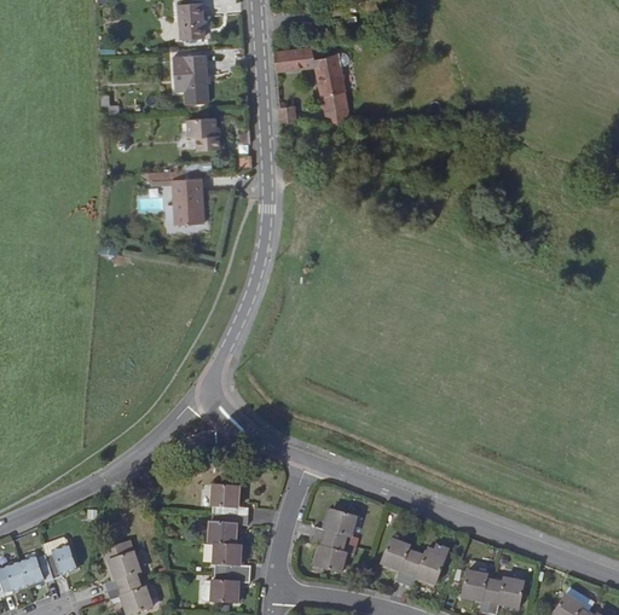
[(198,3),(177,3),(178,38),(200,35),(198,3)]
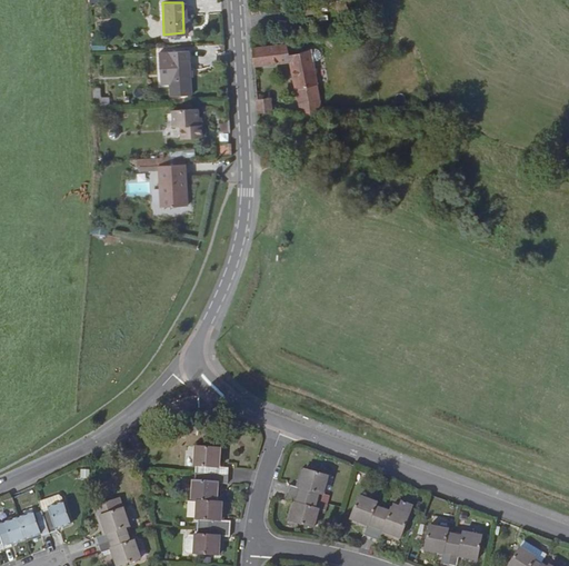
[(287,46),(253,49),(255,66),(290,62),(293,72),(289,73),(289,77),(293,77),(300,103),(320,100),(310,50),(288,56),(287,46)]
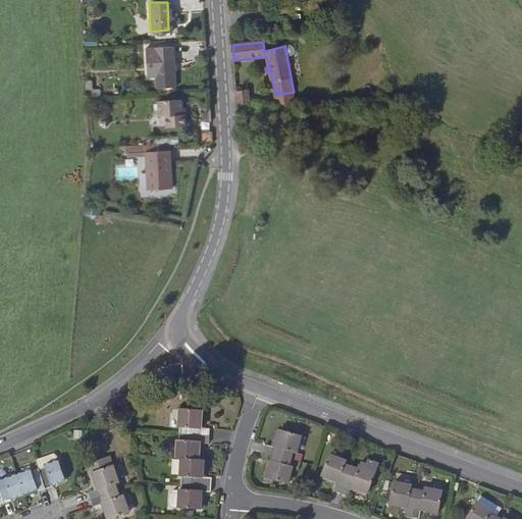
[(173,84),(170,45),(154,46),(156,85),(173,84)]
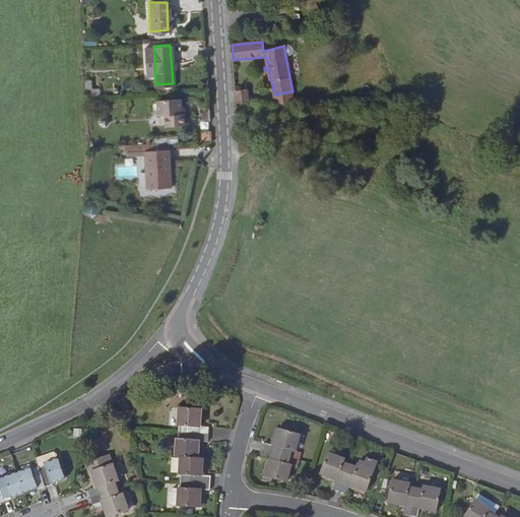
[(99,85),(92,86),(91,76),(84,78),(87,93),(100,90),(99,85)]
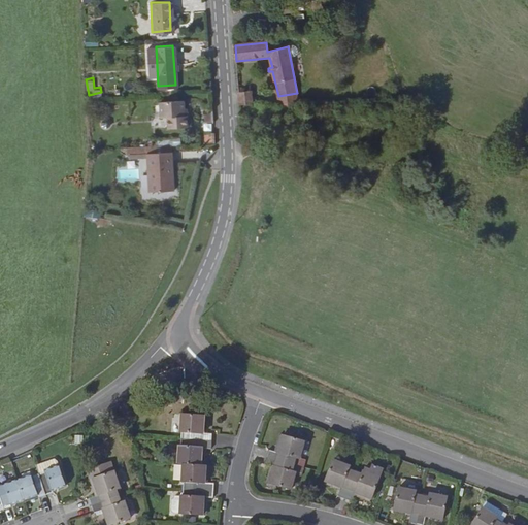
[(239,92),(240,104),(253,105),(252,92),(239,92)]
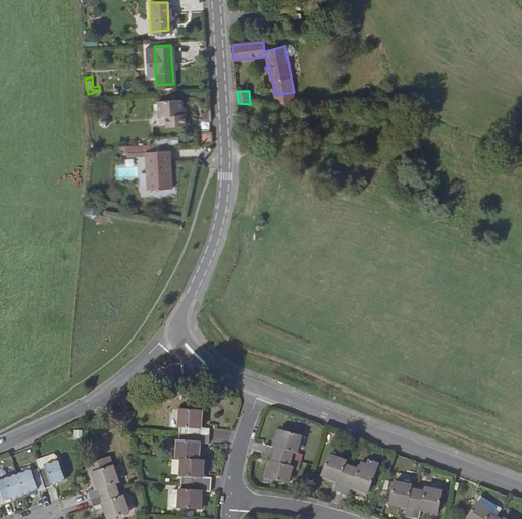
[(278,105),(294,106),(294,92),(275,95),(278,105)]
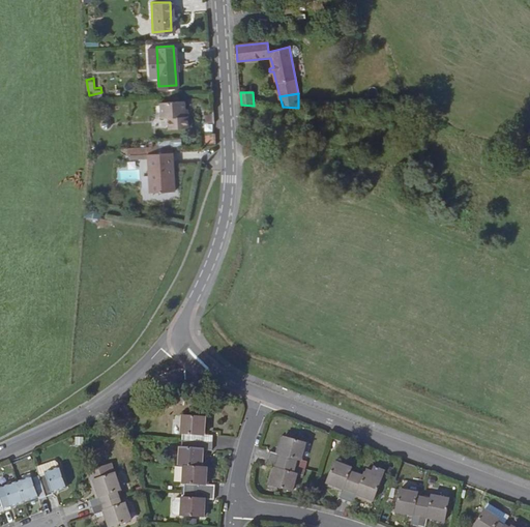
[(183,125),(183,114),(181,113),(180,108),(180,99),(156,100),(157,115),(163,115),(164,126),(183,125)]
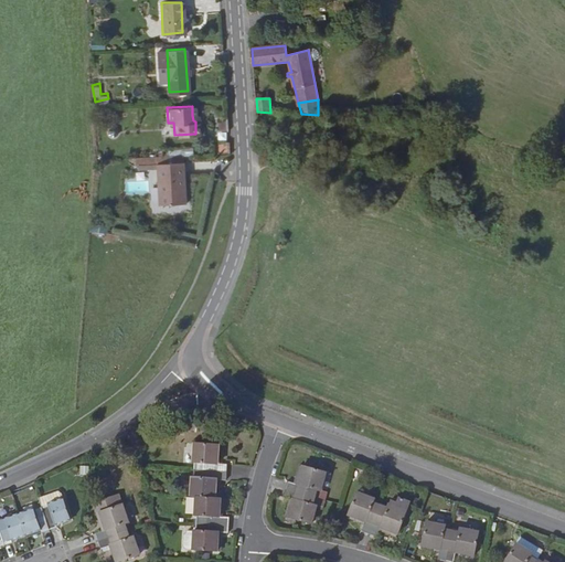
[(208,152),(217,152),(225,151),(225,138),(206,140),(208,152)]
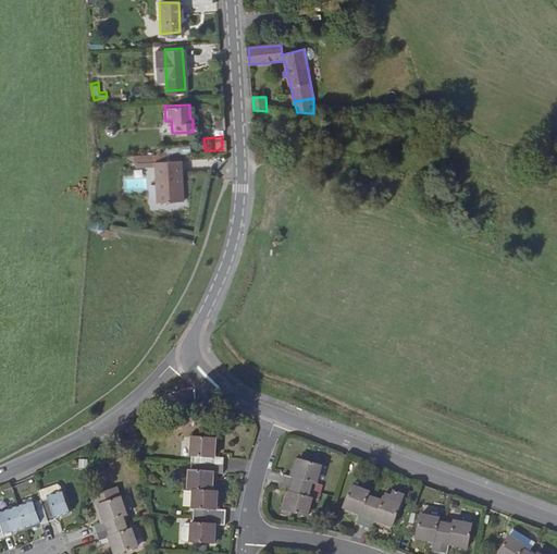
[(183,200),(182,157),(157,158),(158,201),(183,200)]
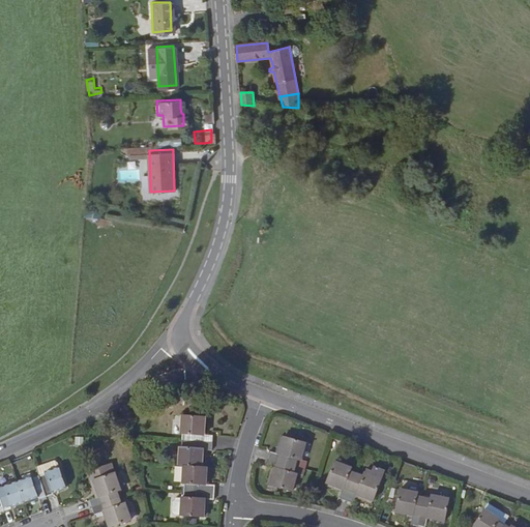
[(180,432),(179,440),(210,442),(211,435),(201,434),(203,415),(180,413),(179,432),(180,432)]
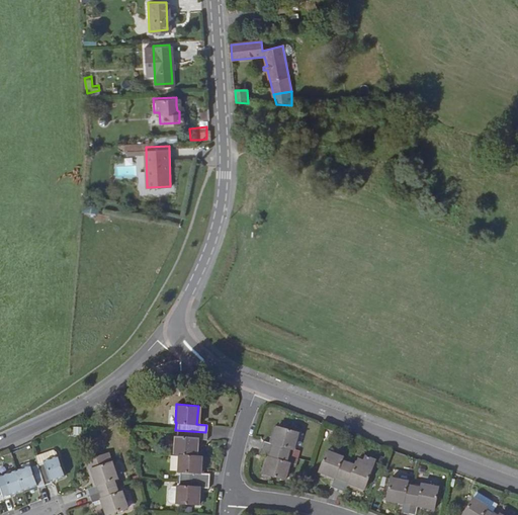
[(272,425),(267,441),(270,442),(276,426),(272,425)]
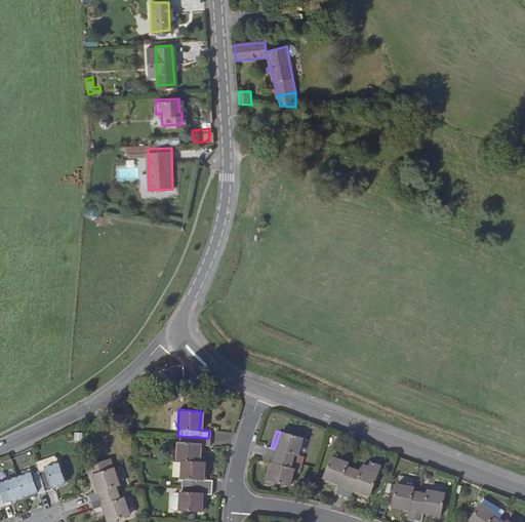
[(265,446),(263,453),(291,462),(293,455),(294,456),(300,439),(280,432),(274,448),(271,447),(265,446)]
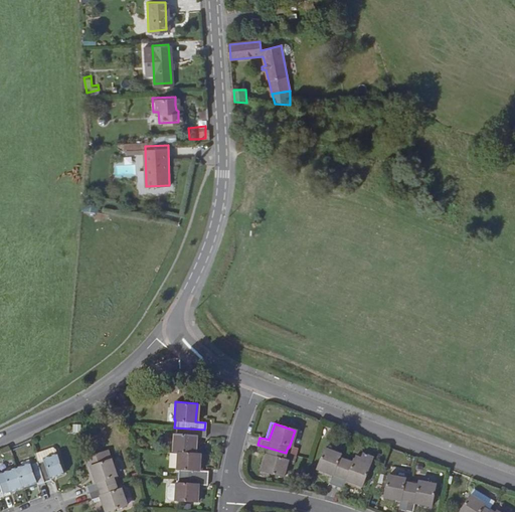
[(204,430),(174,428),(173,436),(172,436),(171,452),(176,452),(193,453),(194,437),(203,437),(204,430)]
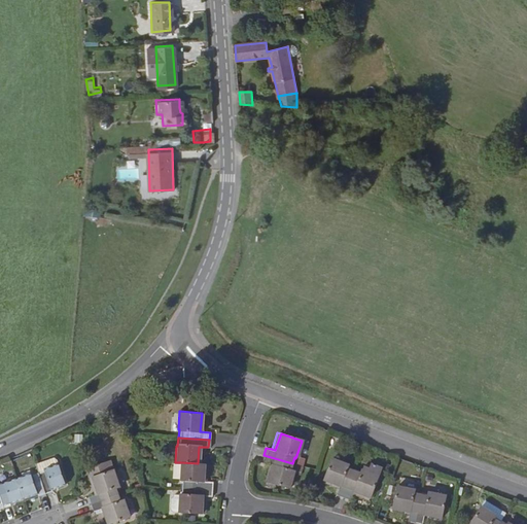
[(37,474),(44,493),(51,491),(50,488),(64,483),(55,454),(49,450),(32,456),(37,474)]
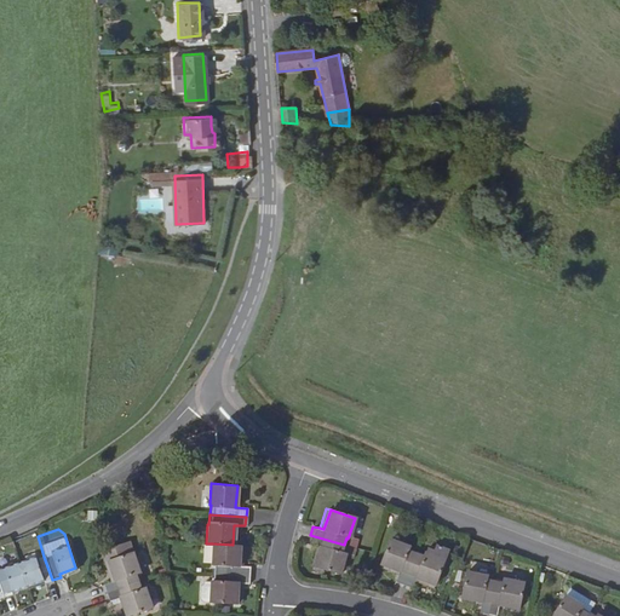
[(344,545),(310,535),(306,543),(314,546),(317,547),(311,566),(337,573),(343,554),(351,556),(354,548),(344,545)]
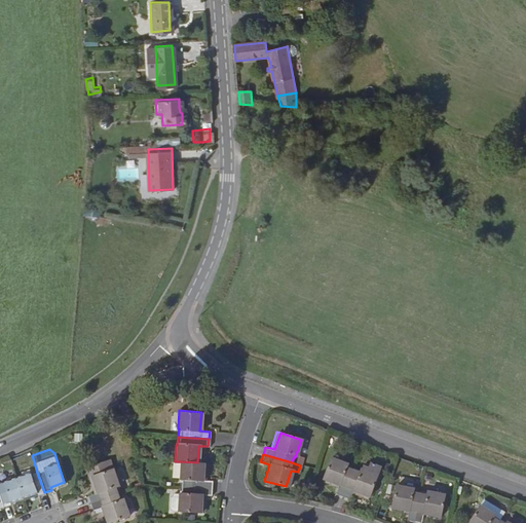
[(344,496),(354,468),(349,465),(349,464),(333,457),(325,479),(341,485),(339,488),(337,493),(344,496)]
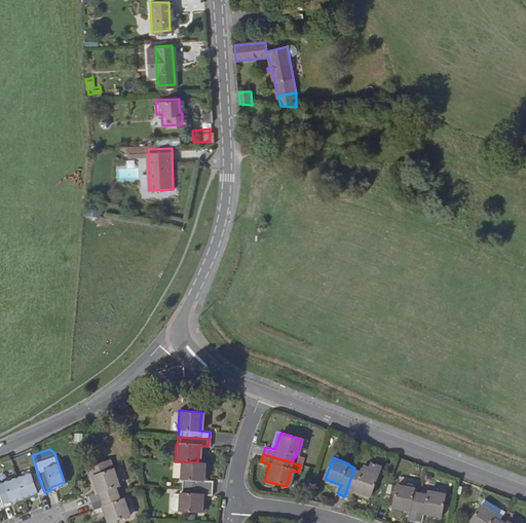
[(202,462),(197,462),(180,461),(178,481),(180,481),(179,486),(210,489),(211,481),(204,481),(200,480),(202,462)]
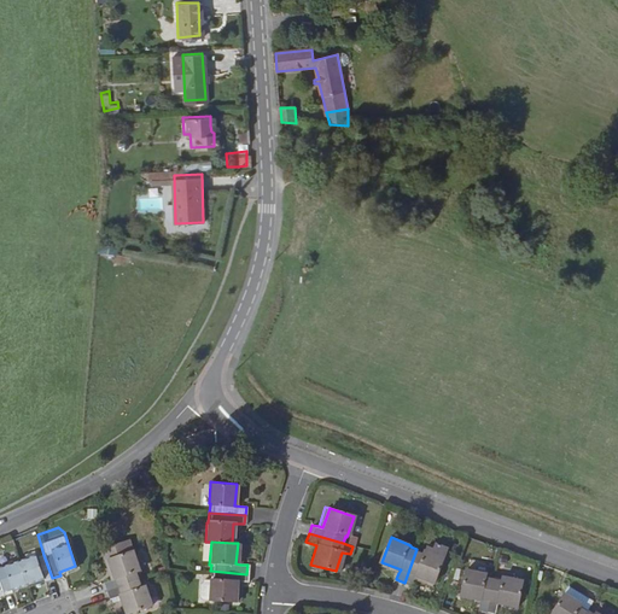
[(425,553),(417,549),(404,583),(412,585),(414,579),(417,574),(435,582),(444,557),(425,550),(425,553)]
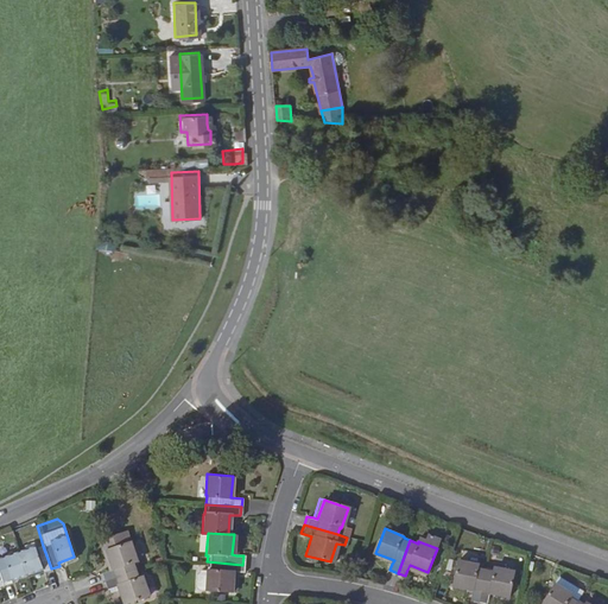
[(102,572),(105,580),(138,568),(137,564),(146,560),(149,557),(145,546),(139,542),(132,546),(131,542),(107,551),(113,568),(102,572)]
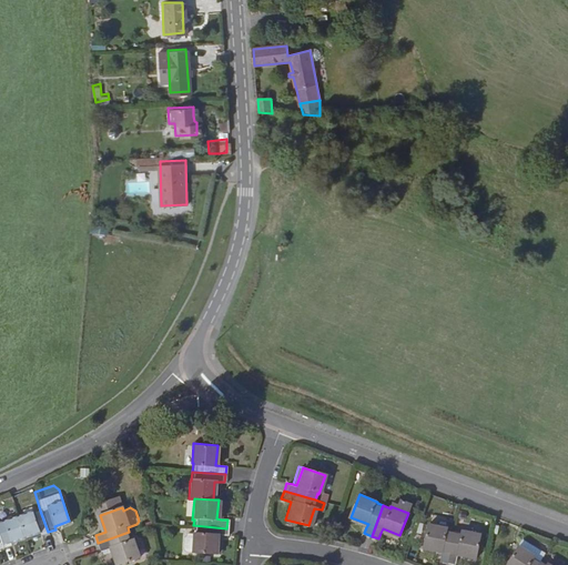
[(41,534),(48,532),(40,511),(33,512),(33,510),(18,515),(24,536),(40,531),(41,534)]
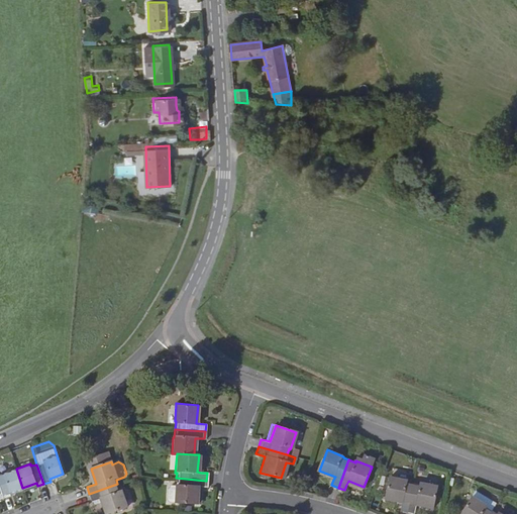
[(3,476),(0,476),(0,492),(2,498),(9,495),(8,493),(22,488),(16,469),(2,474),(3,476)]
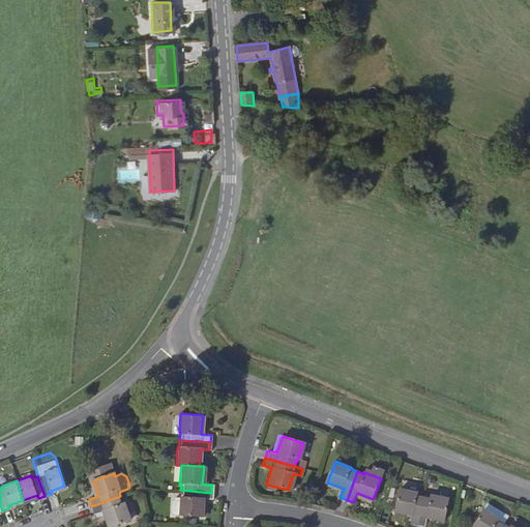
[(344,489),(327,482),(326,486),(342,492),(344,489)]
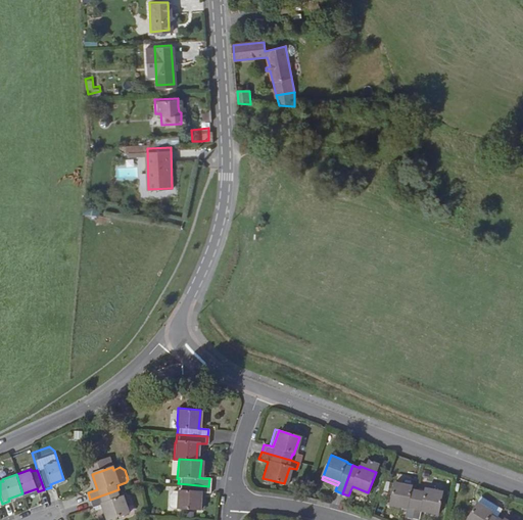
[(208,486),(178,483),(178,489),(176,489),(176,492),(169,492),(165,494),(165,504),(169,510),(197,512),(199,493),(202,493),(208,493),(208,486)]
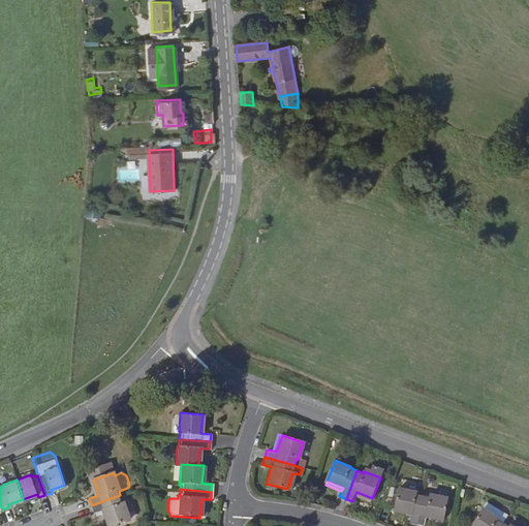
[(410,523),(417,525),(423,496),(416,495),(416,493),(399,490),(395,512),(411,515),(410,523)]
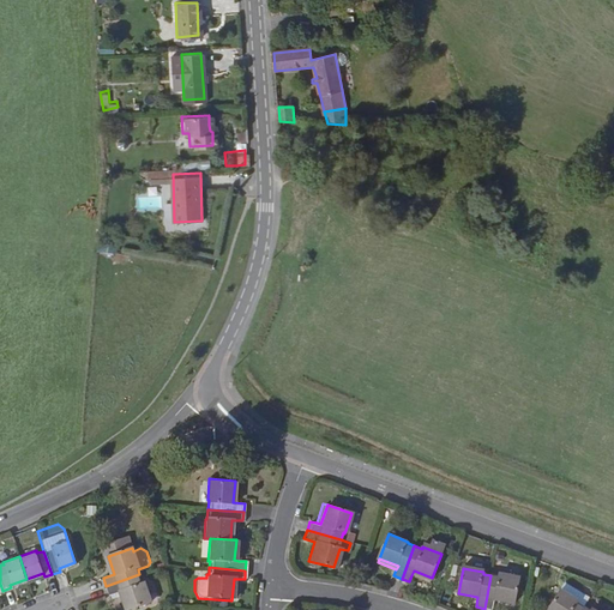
[(429,583),(432,578),(414,571),(411,575),(429,583)]
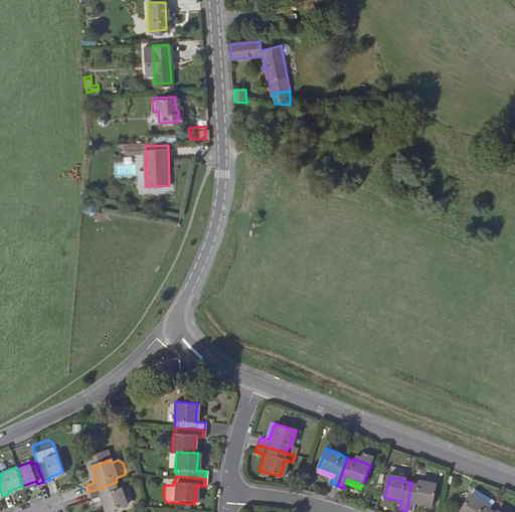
[(117,482),(89,492),(92,499),(100,496),(105,511),(126,505),(121,488),(119,489),(117,482)]
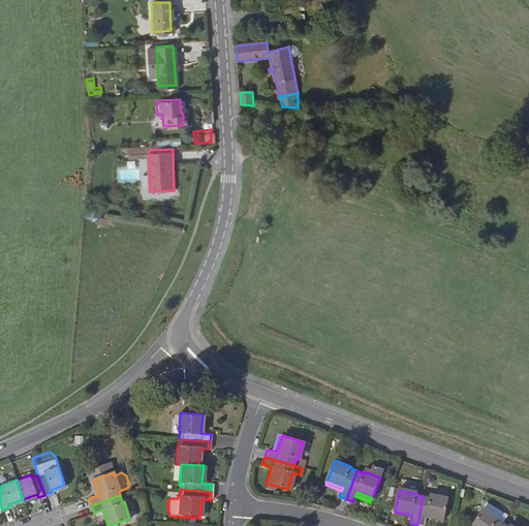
[(423,496),(417,525),(425,525),(426,517),(442,520),(446,498),(429,495),(429,497),(423,496)]
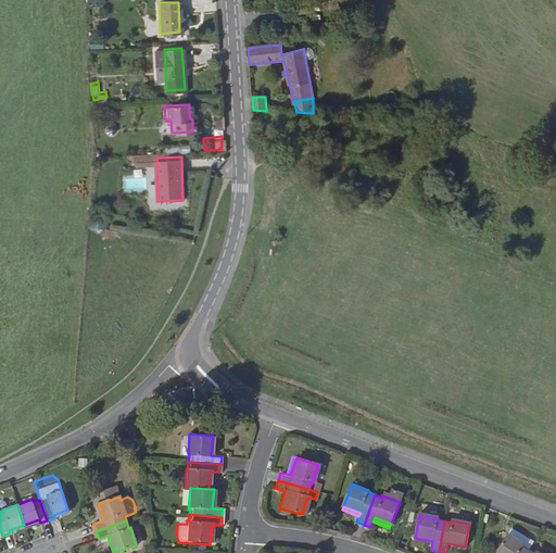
[(531,547),(536,538),(515,525),(510,531),(526,542),(526,543),(531,547)]
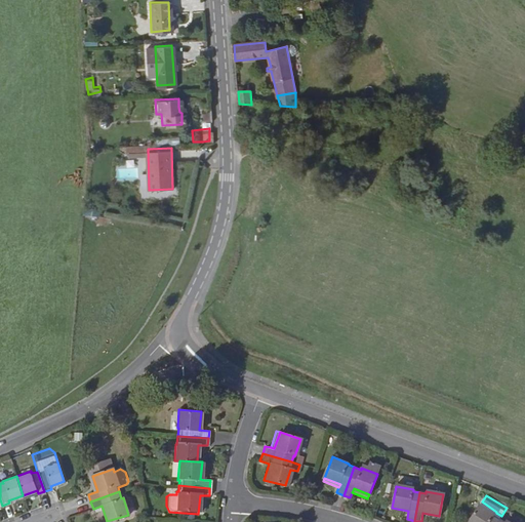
[(497,521),(501,516),(496,513),(496,512),(482,502),(471,520),(473,521),(497,521)]
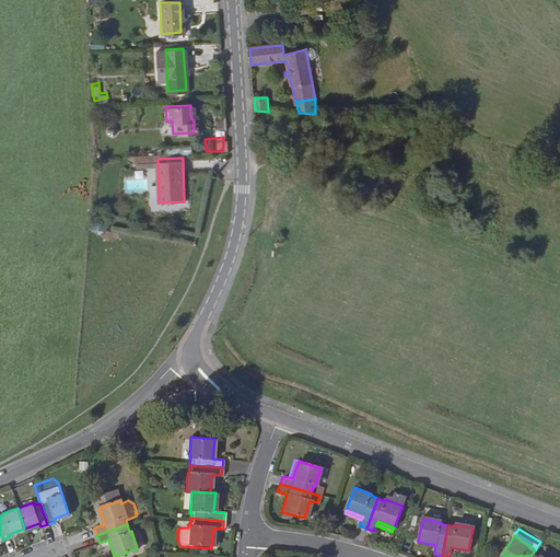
All buildings are outlined.
